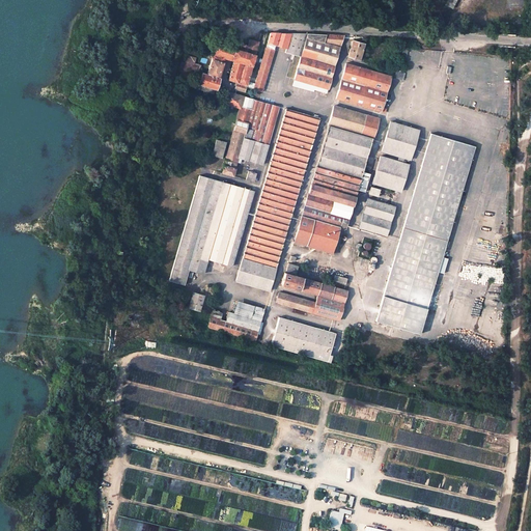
[(506,0),(507,8),(521,8),(521,11),(524,11),(524,8),(525,8),(524,0),(506,0)]
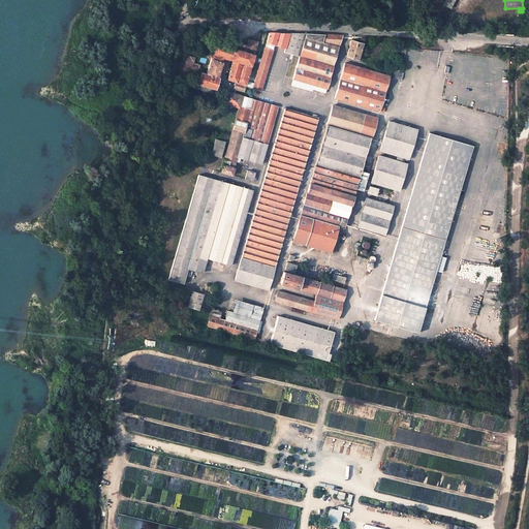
[(292,79),(325,88),(342,35),(304,33),(269,33),(252,89),(260,91),(274,44),(285,48),(284,52),(300,56),(292,79)]
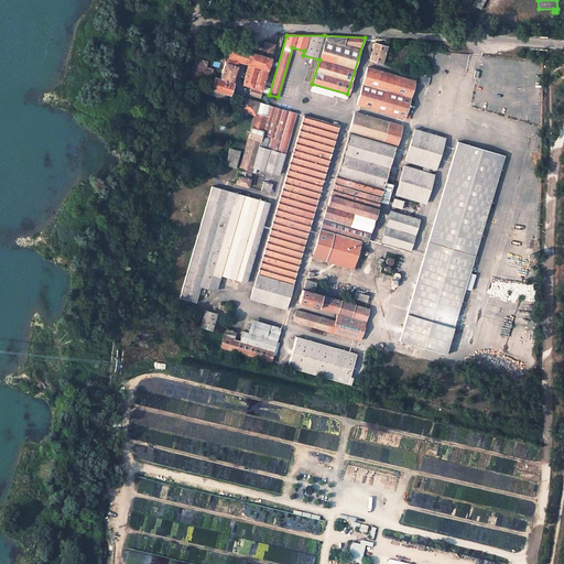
[(272,53),(275,44),(264,42),(263,49),(257,46),(255,53),(229,46),(226,58),(238,62),(238,63),(248,65),(268,71),(271,60),(261,56),(262,50),(272,53)]
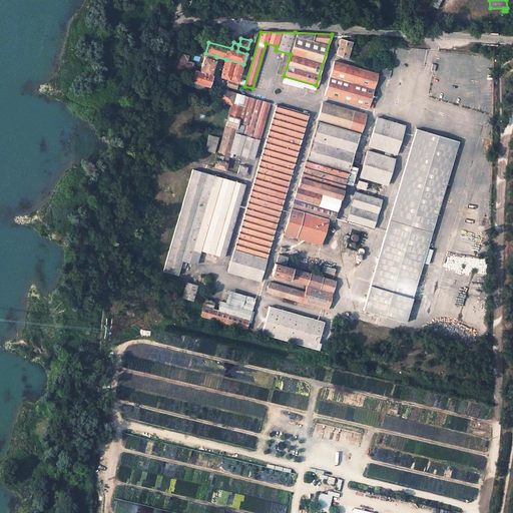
[(351,42),(340,39),(336,54),(341,56),(341,57),(346,58),(351,42)]
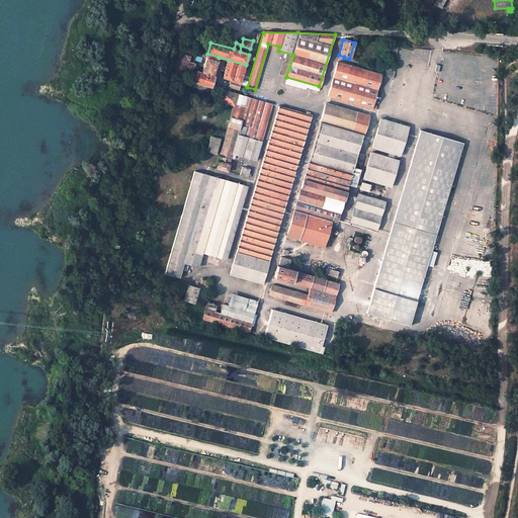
[(395,46),(391,45),(389,58),(396,59),(399,49),(394,49),(395,46)]
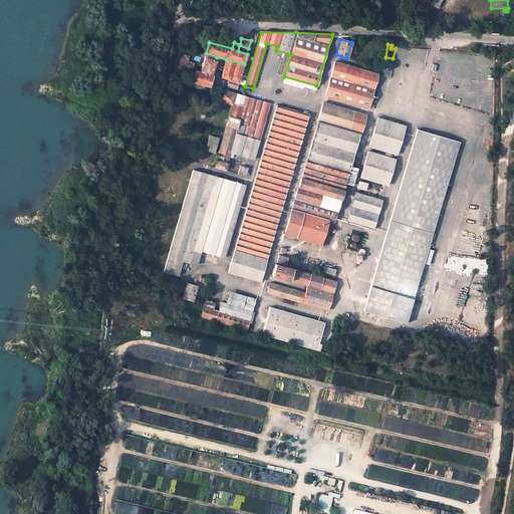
[(247,54),(248,48),(239,45),(238,51),(247,54)]
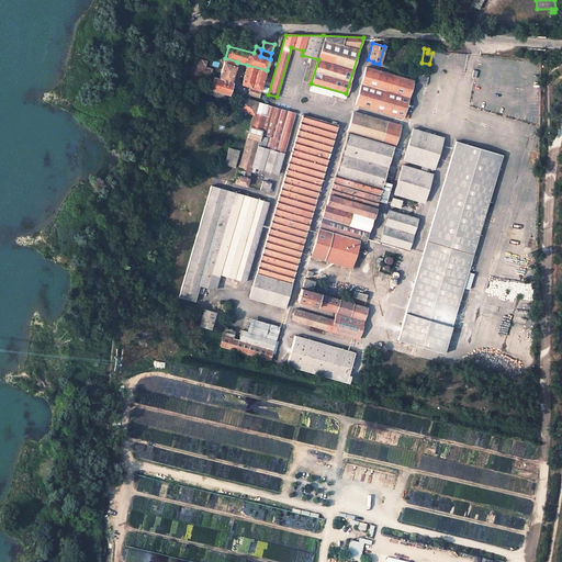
[(225,58),(218,79),(215,78),(211,89),(227,93),(237,63),(237,62),(225,58)]
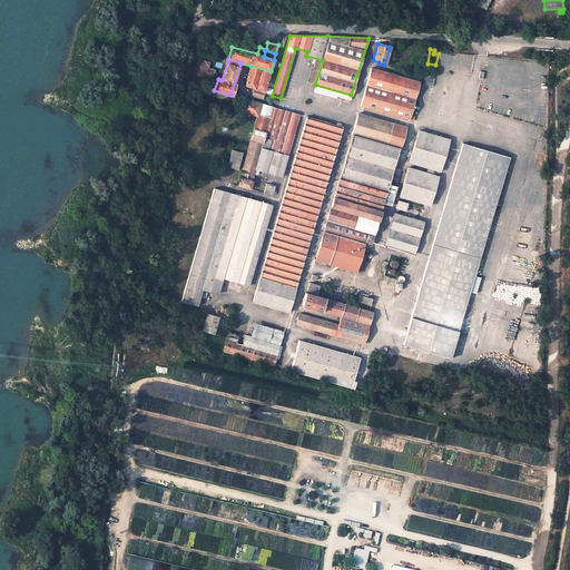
[(199,62),(198,67),(194,66),(192,75),(199,77),(200,72),(210,76),(212,71),(207,70),(208,66),(199,62)]
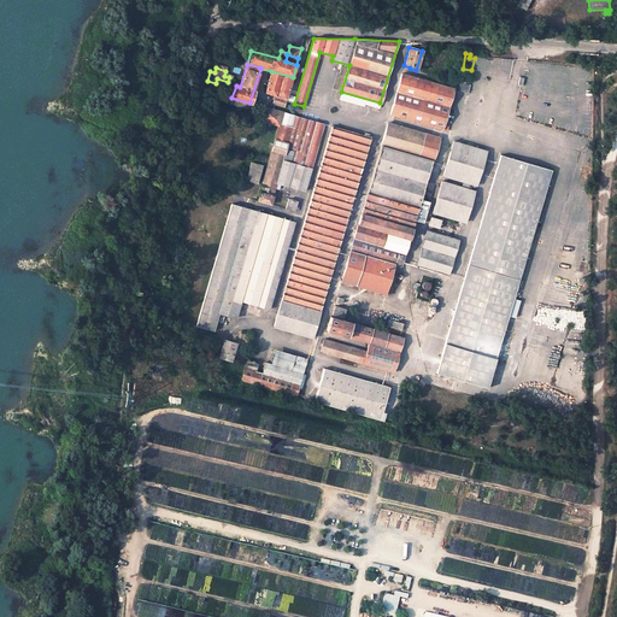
[(285,106),(293,77),(271,71),(265,93),(276,97),(274,104),(285,106)]
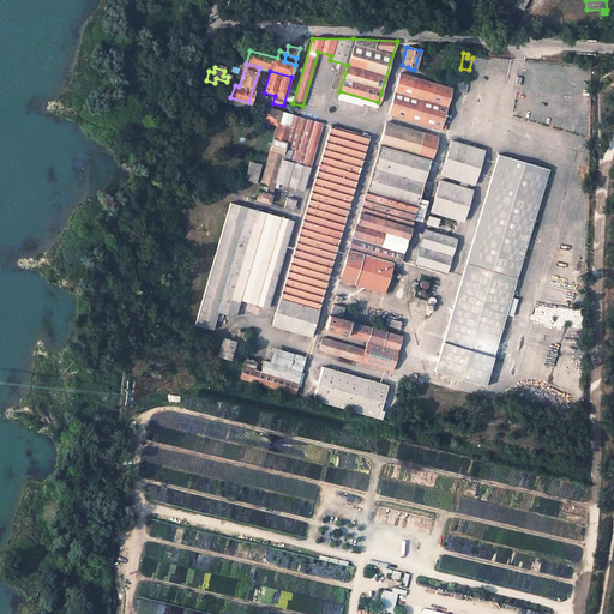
[(451,89),(399,73),(389,113),(439,128),(451,89)]
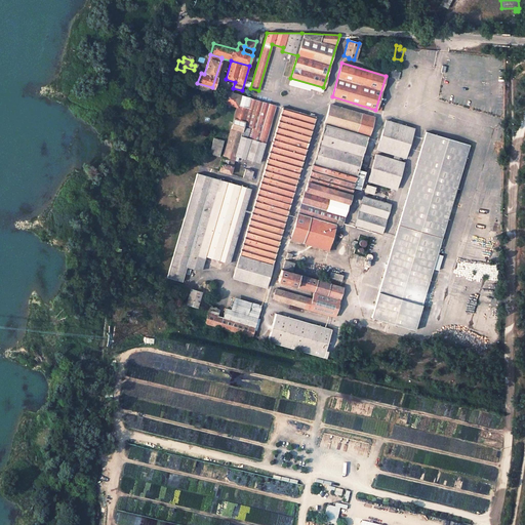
[(290,78),(289,85),(310,91),(311,89),(322,93),(323,87),(290,78)]
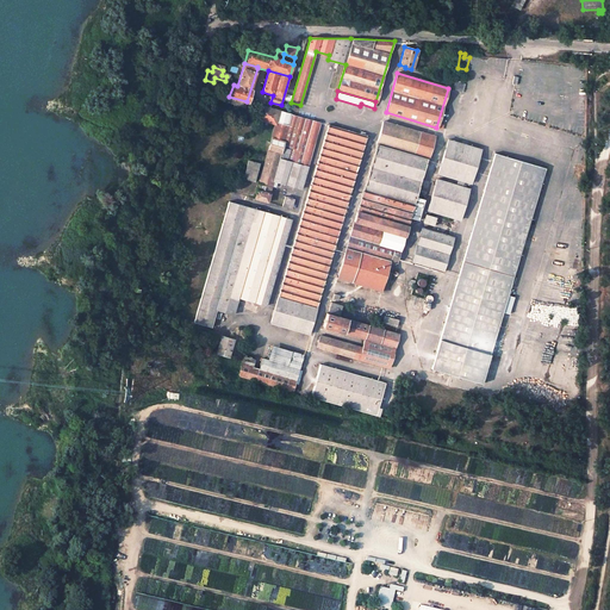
[(319,123),(269,109),(262,106),(259,119),(274,124),(255,199),(268,203),(272,186),(273,187),(274,181),(300,188),(319,123)]
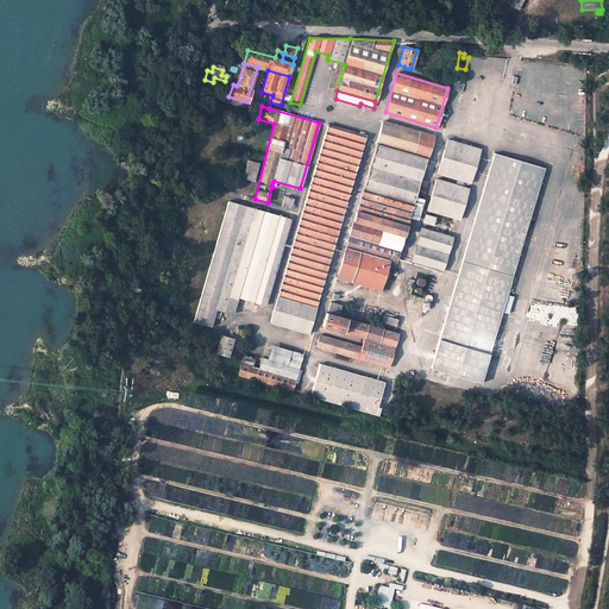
[(432,136),(382,120),(338,276),(388,292),(432,136)]
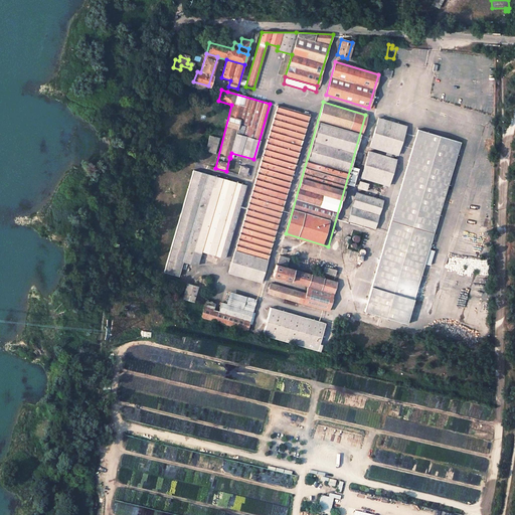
[(309,117),(277,107),(228,272),(261,282),(309,117)]
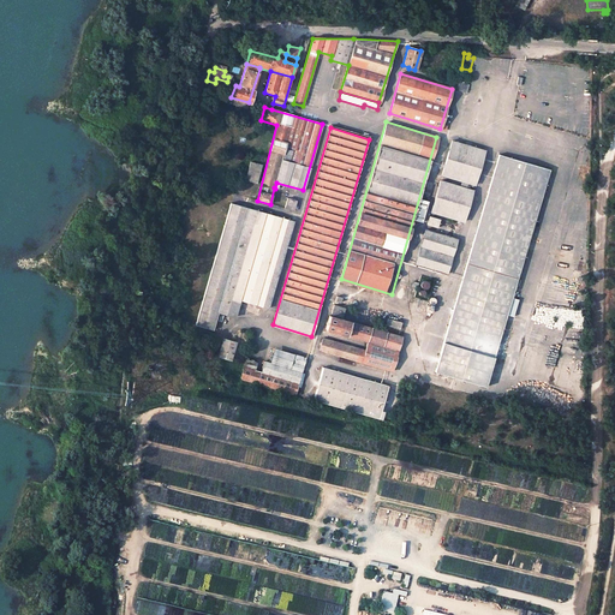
[(484,150),(452,141),(430,212),(464,221),(484,150)]
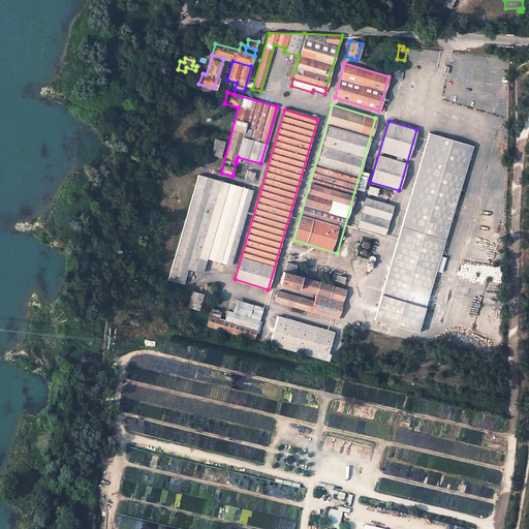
[(473,146),(429,132),(374,319),(417,333),(473,146)]
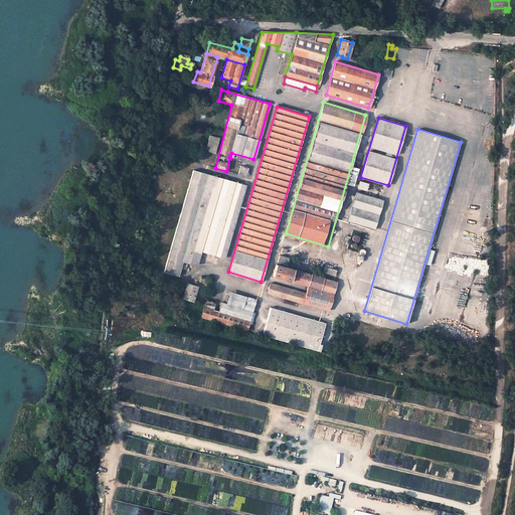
[(219,138),(210,136),(206,150),(215,153),(219,138)]
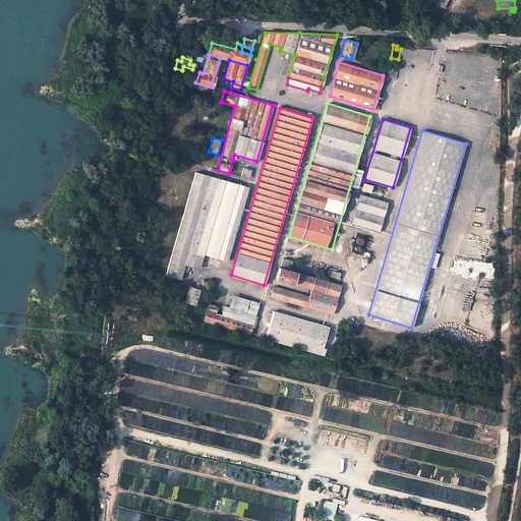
[(241,176),(248,178),(250,170),(243,168),(241,176)]
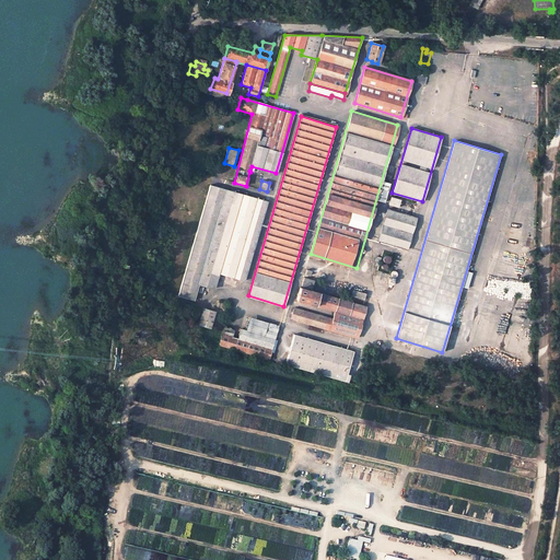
[(267,201),(210,185),(178,295),(194,300),(199,284),(214,289),(219,273),(244,280),(267,201)]
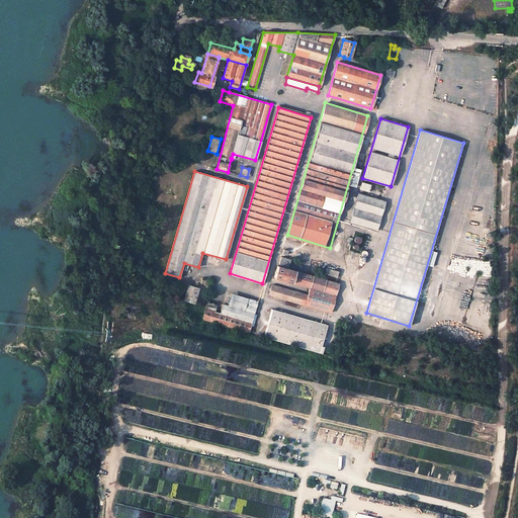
[(370,184),(361,182),(359,189),(368,192),(370,184)]
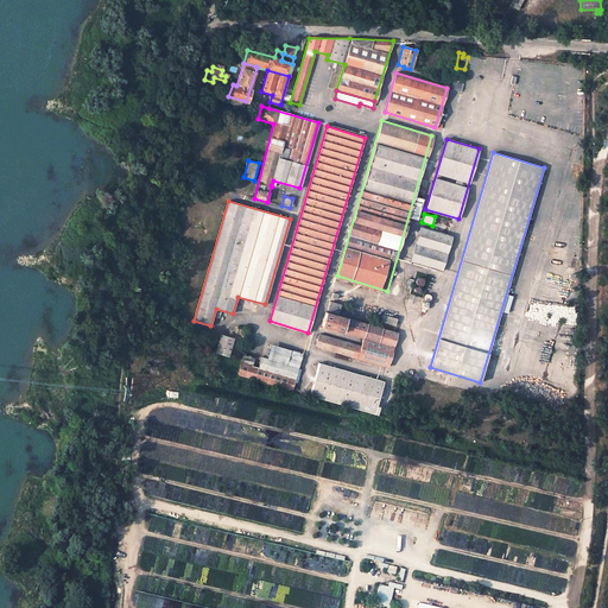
[(453,236),(420,227),(411,260),(442,270),(453,236)]
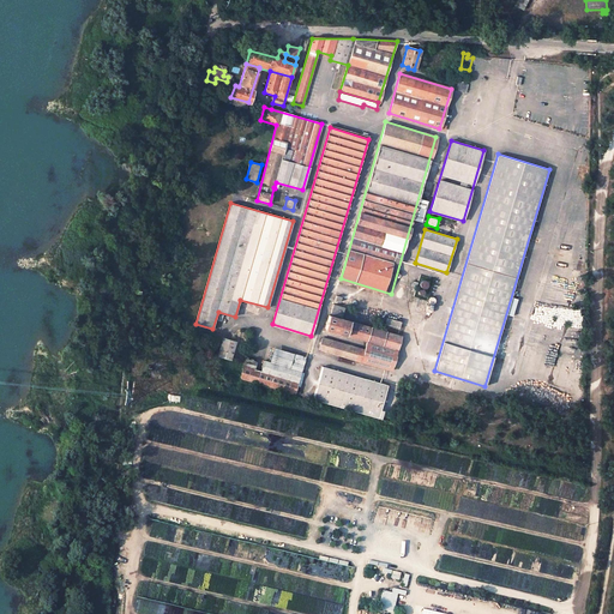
[(433,280),(420,275),(417,283),(413,281),(411,287),(416,288),(414,296),(427,300),(433,280)]
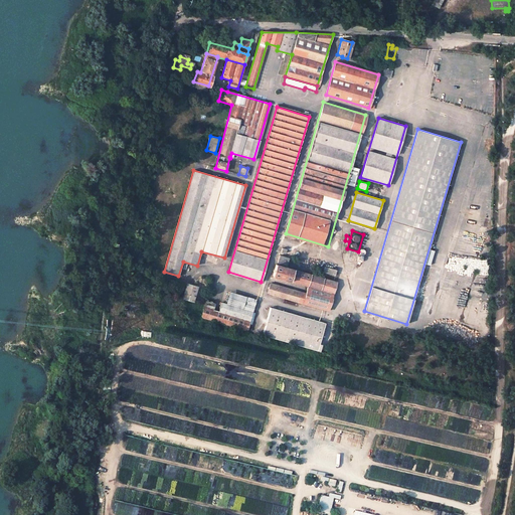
[(289,258),(280,254),(277,263),(287,266),(289,258)]
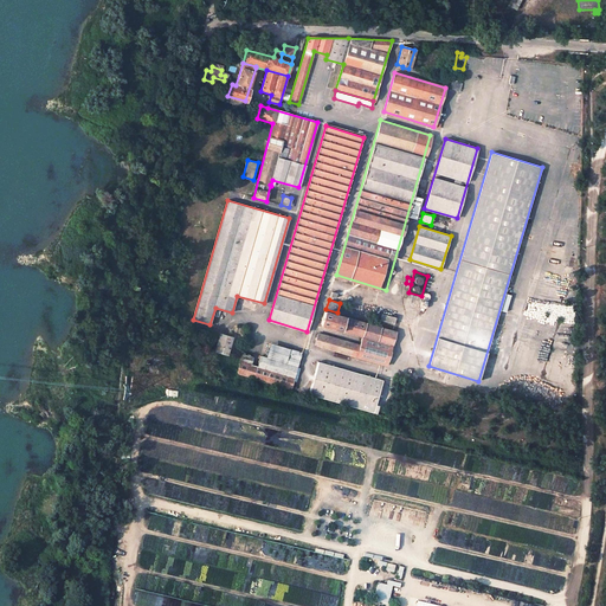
[(266,315),(253,311),(237,373),(290,388),(301,353),(290,349),(285,363),(266,358),(260,356),(257,366),(251,365),(266,315)]
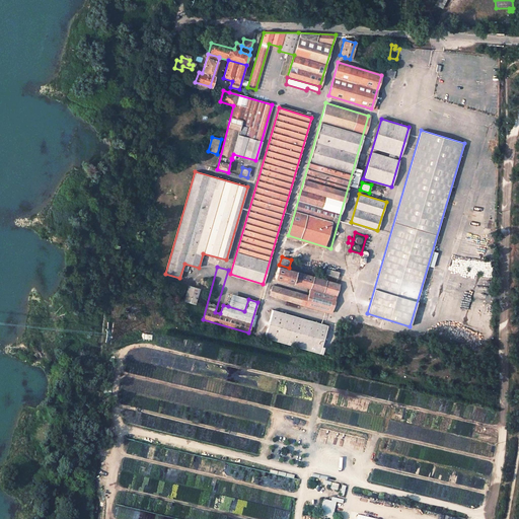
[(273,285),(270,295),(330,313),(339,284),(332,282),(334,279),(326,277),(325,281),(278,267),(275,277),(310,288),(308,295),(273,285)]
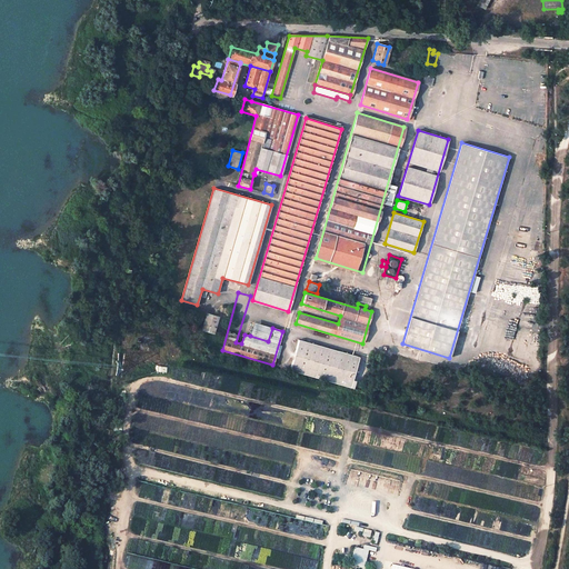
[(371,298),(359,295),(357,300),(369,303),(371,298)]
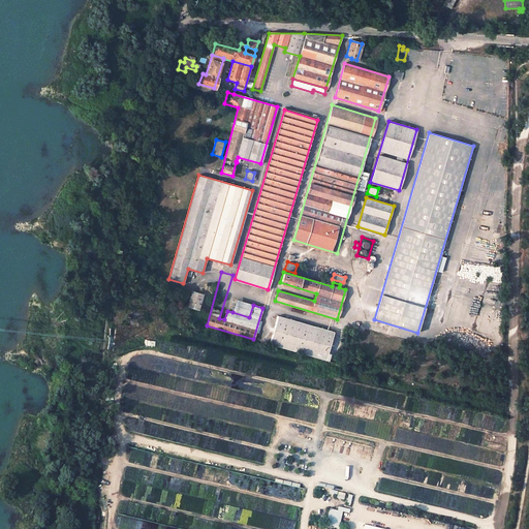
[(203,294),(192,291),(188,306),(198,309),(203,294)]
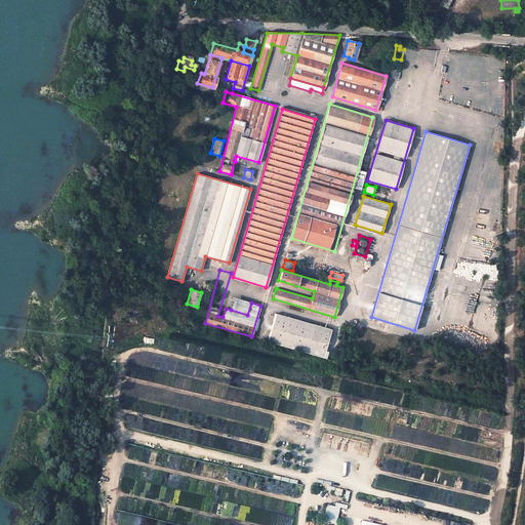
[(251,303),(235,298),(231,310),(247,315),(251,303)]
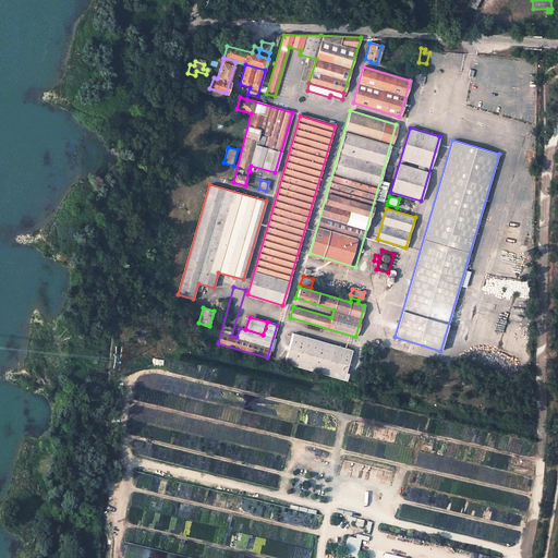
[(352,350),(293,332),(284,363),(343,379),(352,350)]
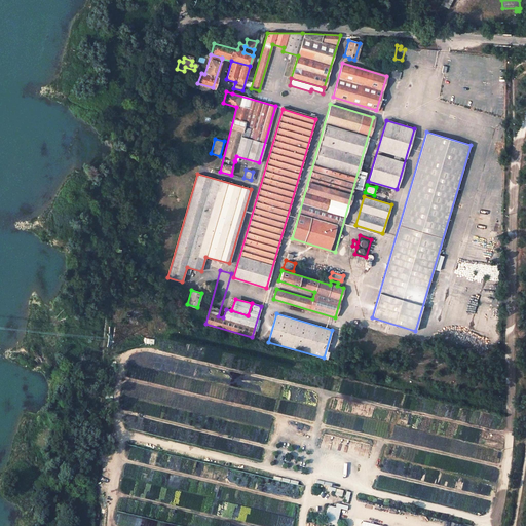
[(327,505),(324,522),(336,524),(340,509),(346,511),(347,506),(336,503),(335,508),(327,505)]
